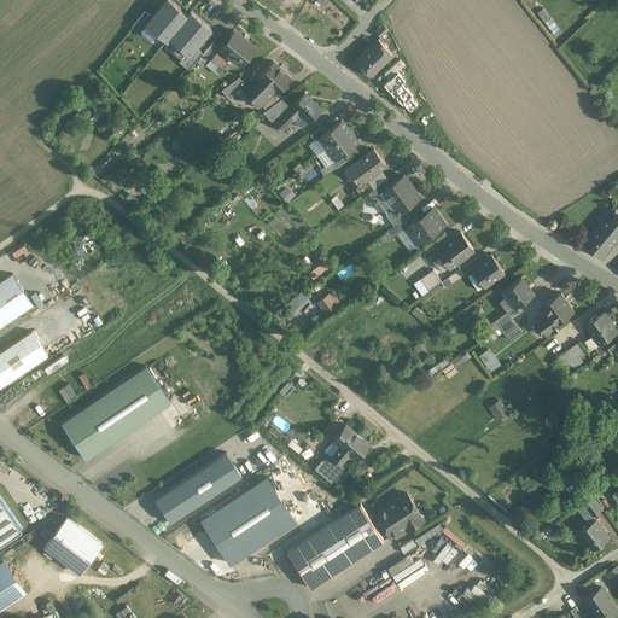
[(170,44),(181,31),(191,19),(168,1),(149,25),(170,44)]
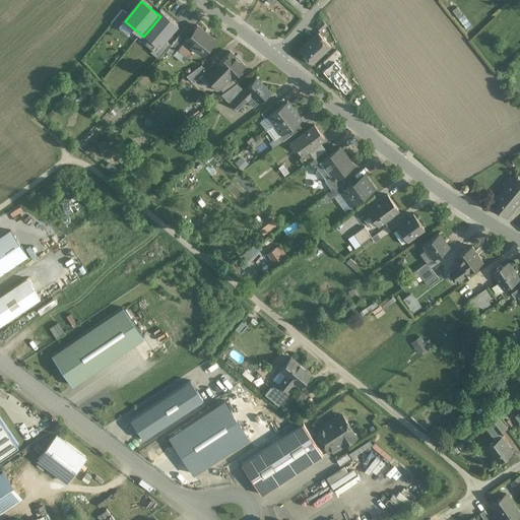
[(184,16),(170,4),(160,16),(152,26),(166,38),(172,30),(184,16)]
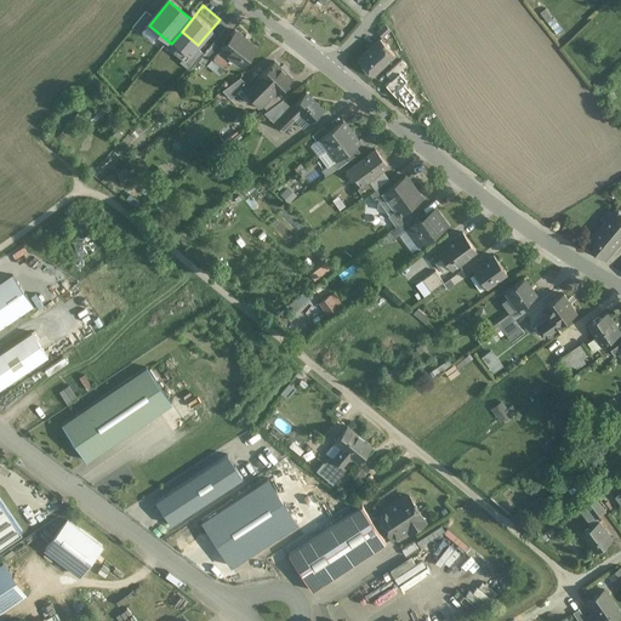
[(386,26),(377,33),(382,38),(391,30),(386,26)]
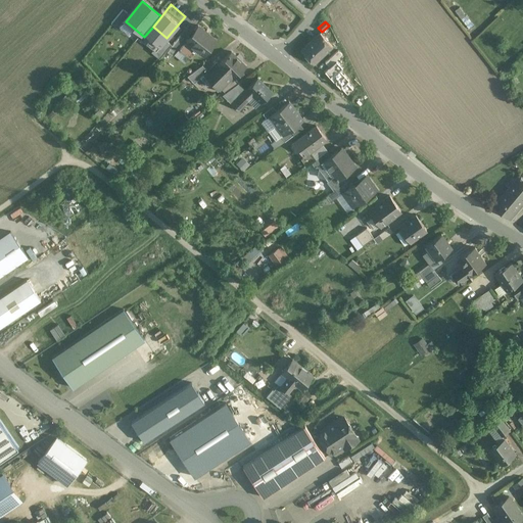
[(217,41),(198,26),(186,41),(179,50),(180,51),(181,50),(190,58),(196,50),(204,56),(217,41)]
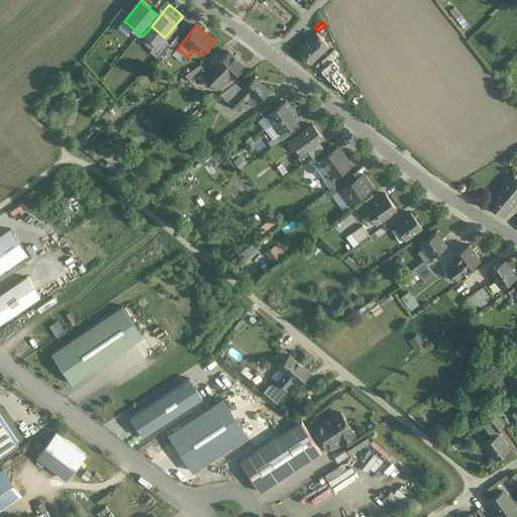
[(165,37),(163,40),(170,45),(178,35),(171,30),(165,37)]
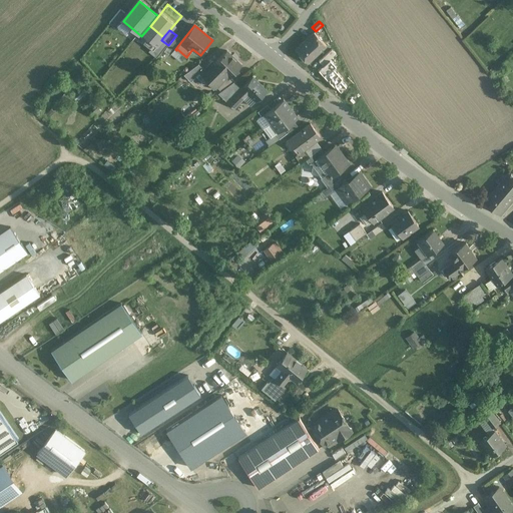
[(314,33),(295,50),(308,63),(326,46),(314,33)]
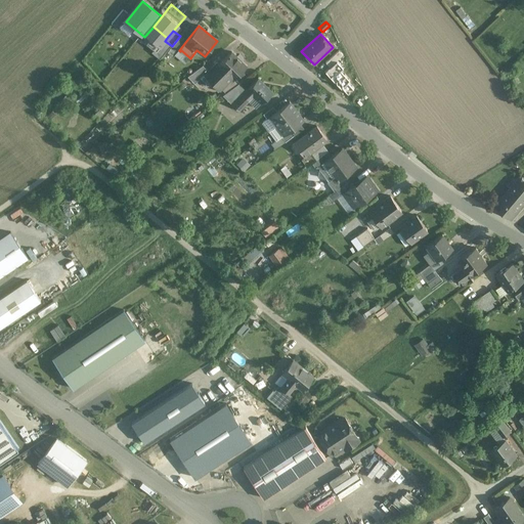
[(186,41),(180,36),(172,46),(170,49),(170,50),(175,54),(179,50),(186,41)]
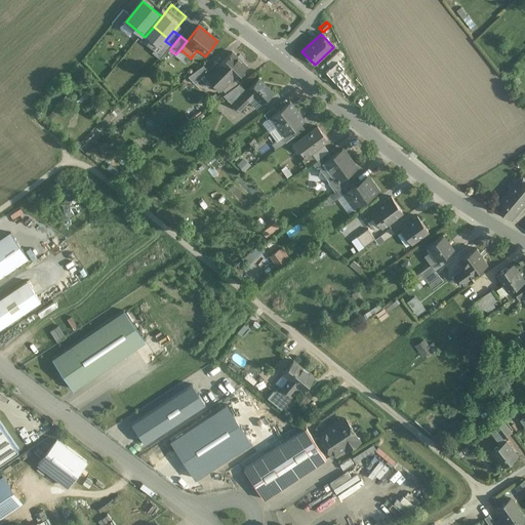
[(339,51),(326,63),(330,68),(326,73),(340,88),(341,87),(349,94),(355,88),(349,82),(350,81),(340,71),(345,68),(337,62),(344,55),(339,51)]
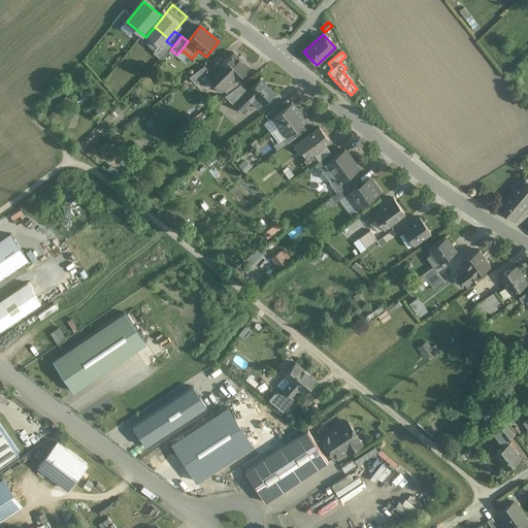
[(219,64),(210,72),(202,78),(202,79),(206,84),(207,87),(213,86),(220,92),(223,90),(233,78),(235,80),(236,79),(249,67),(233,53),(221,66),(219,64)]
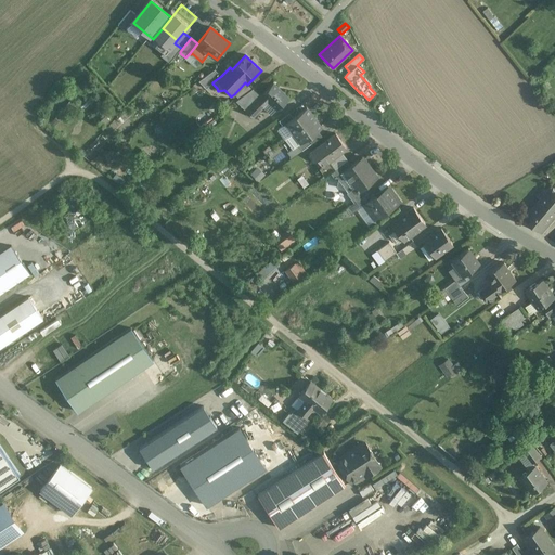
[(215,69),(198,81),(206,89),(213,84),(213,82),(221,76),(215,69)]
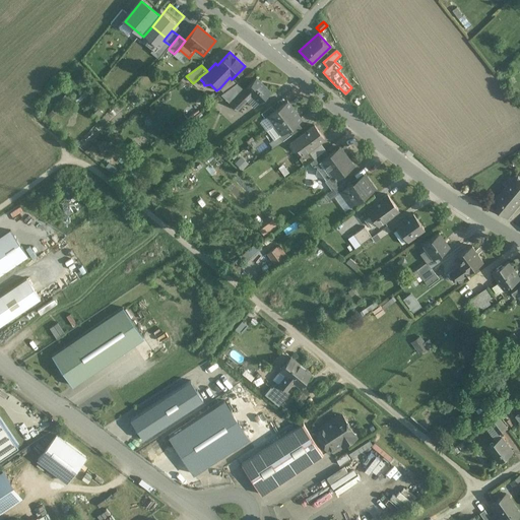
[(230,77),(219,88),(223,92),(237,83),(233,78),(232,79),(230,77)]
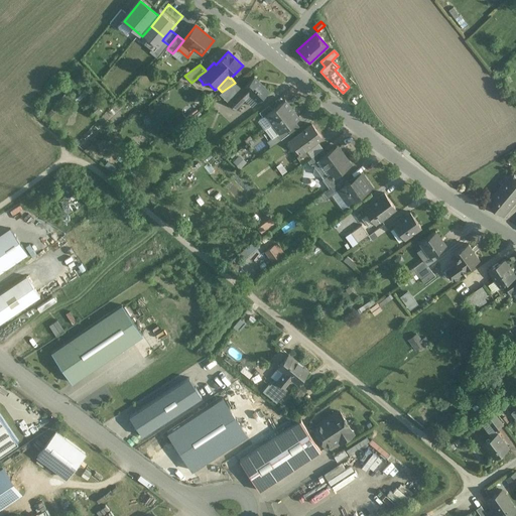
[(268,91),(254,78),(242,90),(229,103),(235,110),(250,94),(257,101),(268,91)]
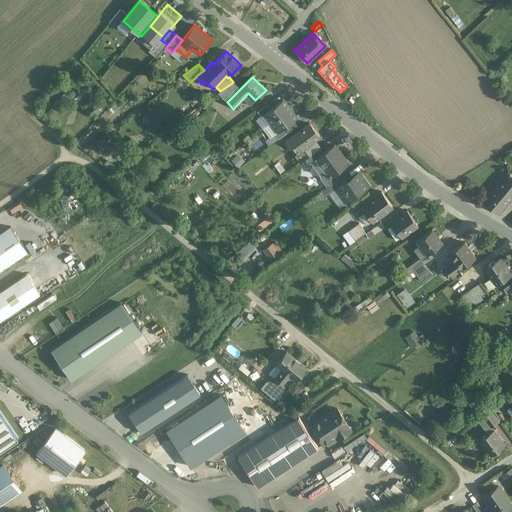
[(220,91),(218,93),(227,102),(240,89),(233,82),(220,91)]
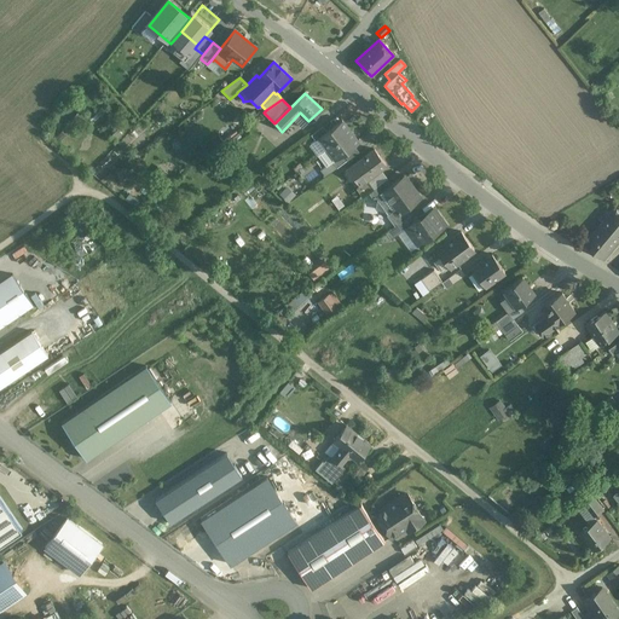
[(327,132),(319,138),(328,149),(351,132),(342,120),(327,132)]
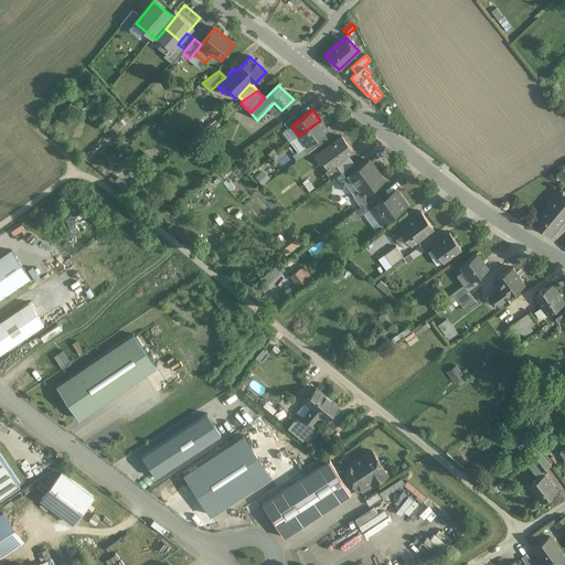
[(105,115),(98,121),(103,127),(109,120),(105,115)]
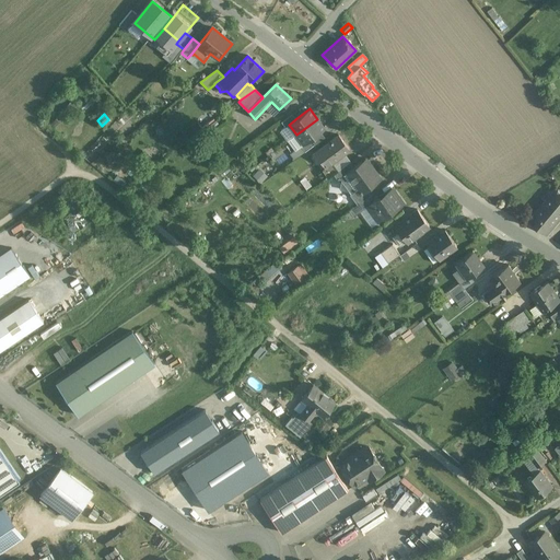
[(292,114),(281,121),(286,127),(289,125),(295,119),(292,114)]
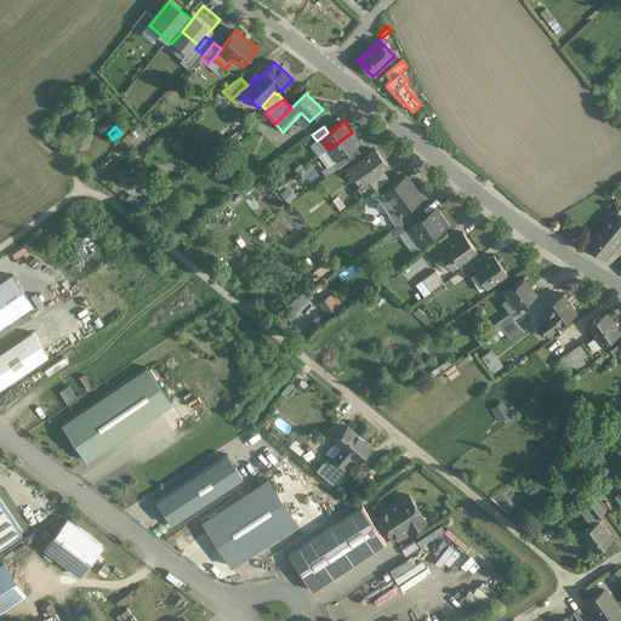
[(352,132),(329,149),(319,155),(328,166),(332,163),(336,160),(337,160),(345,154),(359,143),(352,132)]
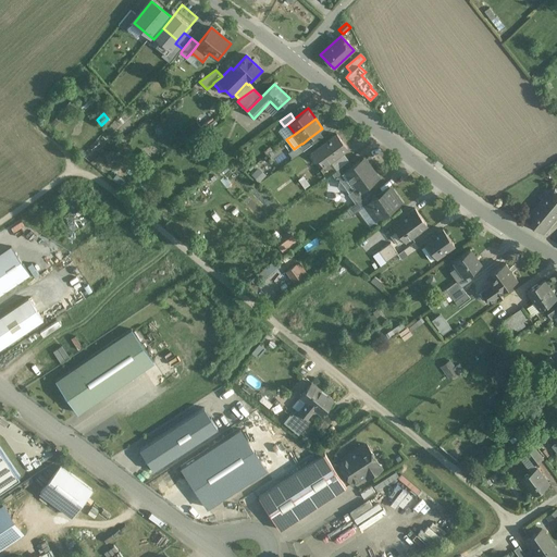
[(337,134),(313,151),(324,166),(332,161),(348,149),(337,134)]
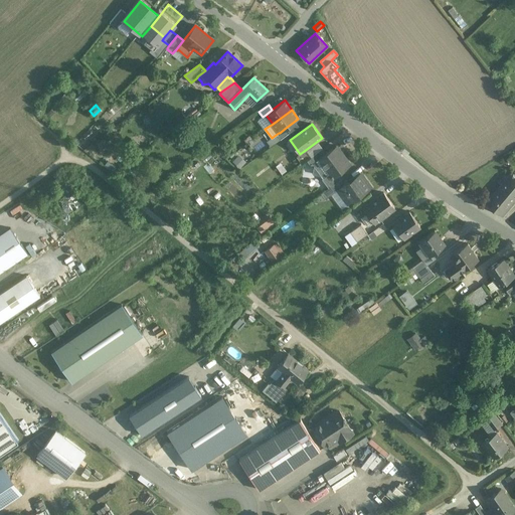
[(286,128),(280,133),(279,133),(276,135),(280,140),(290,133),(286,128)]
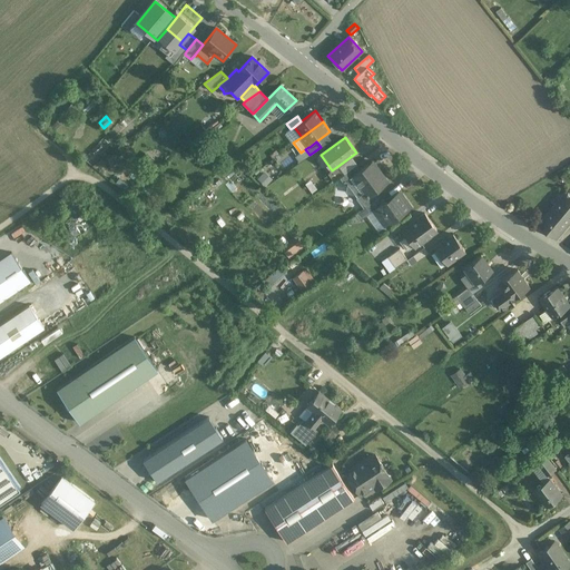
[(305,149),(301,153),(295,156),(300,163),(310,155),(305,149)]
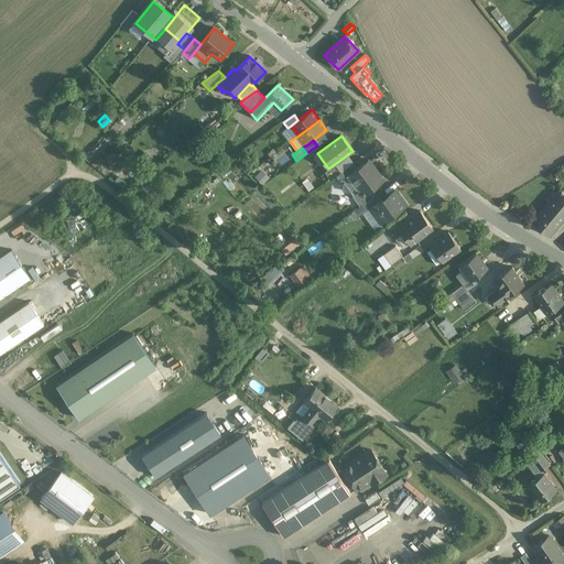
[(355,169),(348,174),(342,179),(340,180),(340,181),(343,184),(343,191),(350,192),(353,195),(354,195),(356,194),(360,191),(364,195),(370,190),(383,181),(368,160),(355,169)]
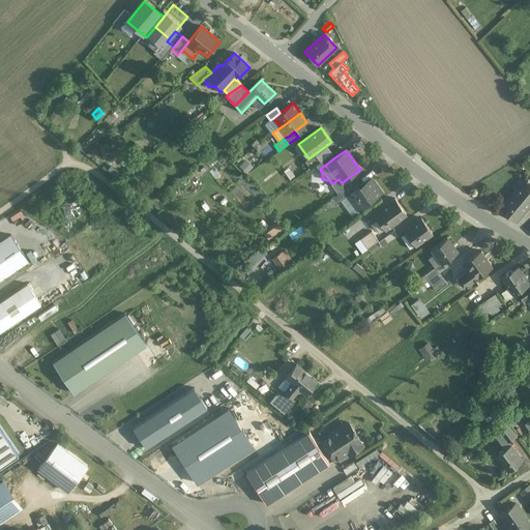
[(316,153),(308,158),(304,160),(310,168),(318,163),(320,160),(316,153)]
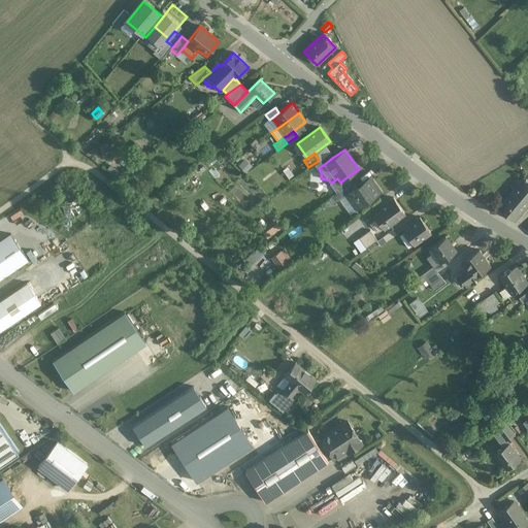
[(319,160),(317,162),(320,167),(326,163),(332,158),(329,153),(319,160)]
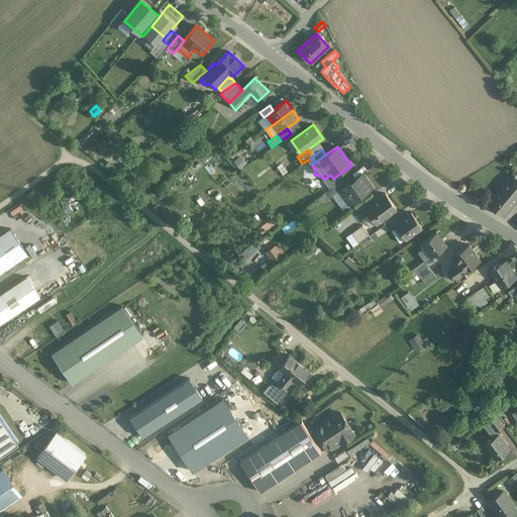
[(238,167),(245,162),(241,154),(233,160),(238,167)]
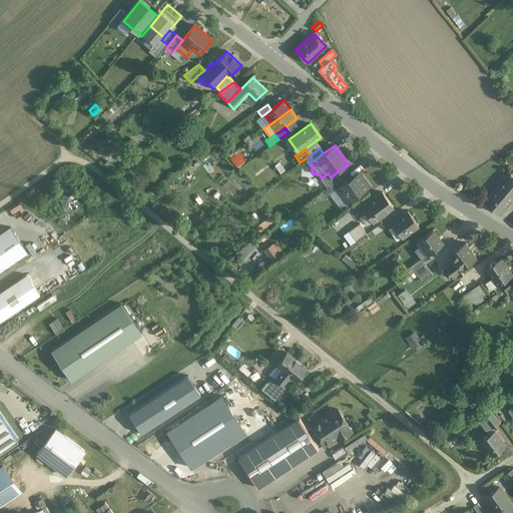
[(337,172),(331,177),(328,173),(324,176),(330,185),(341,177),(337,172)]
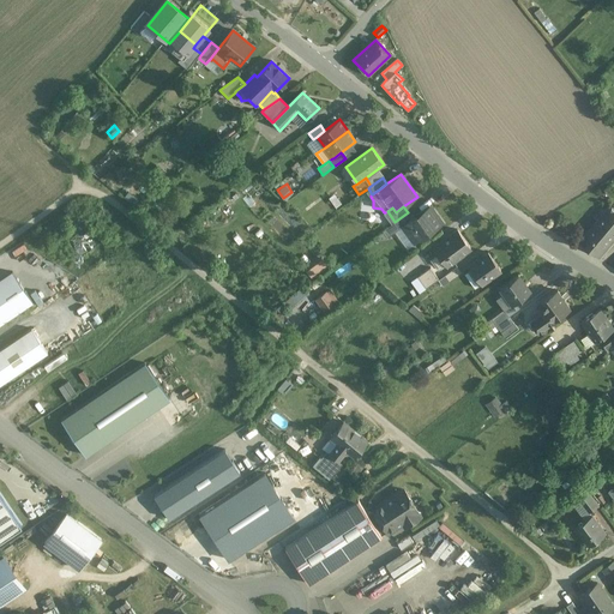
[(429,206),(402,227),(414,244),(443,223),(429,206)]
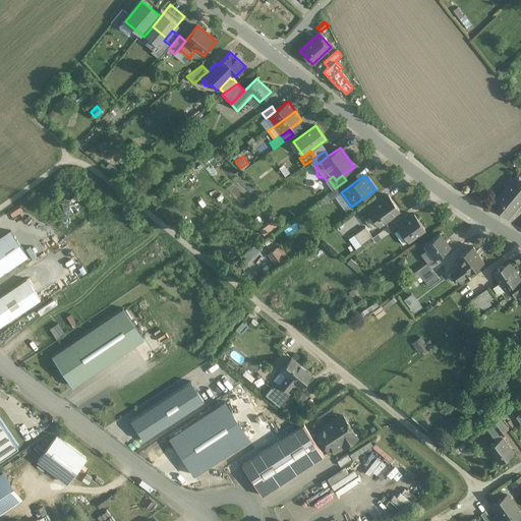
[(520,179),(517,176),(494,205),(508,218),(520,201),(520,179)]
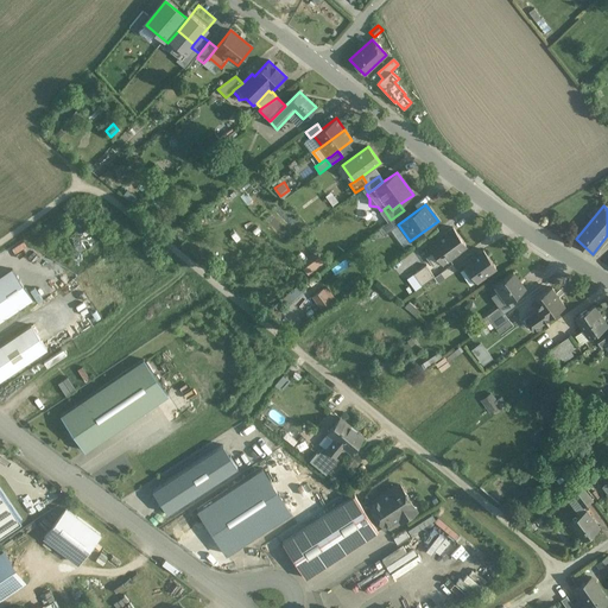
[(391,220),(379,228),(384,235),(396,227),(391,220)]
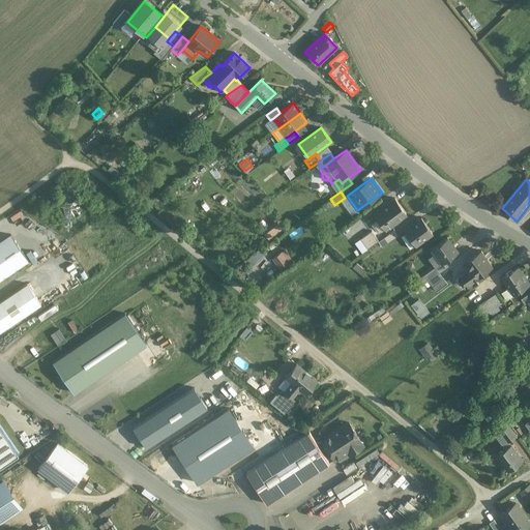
[(394,199),(374,213),(385,229),(406,213),(394,199)]
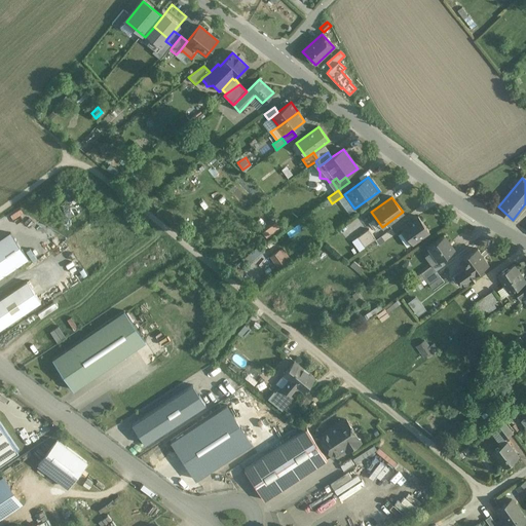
[(418,215),(401,228),(412,242),(429,230),(418,215)]
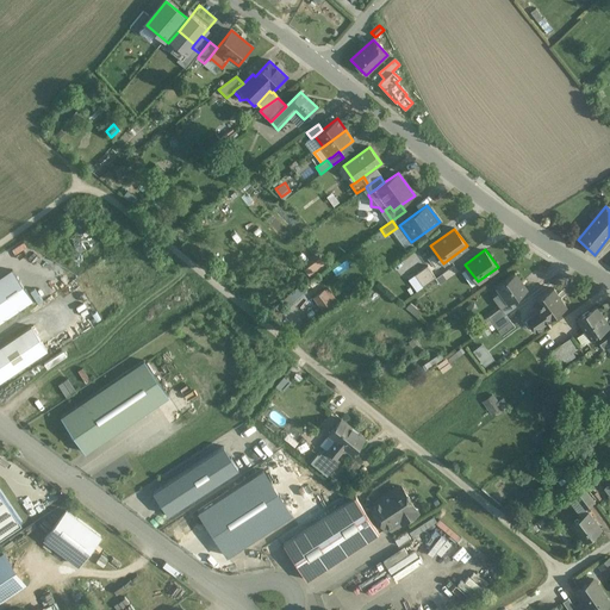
[(309,274),(324,262),(317,253),(302,266),(309,274)]
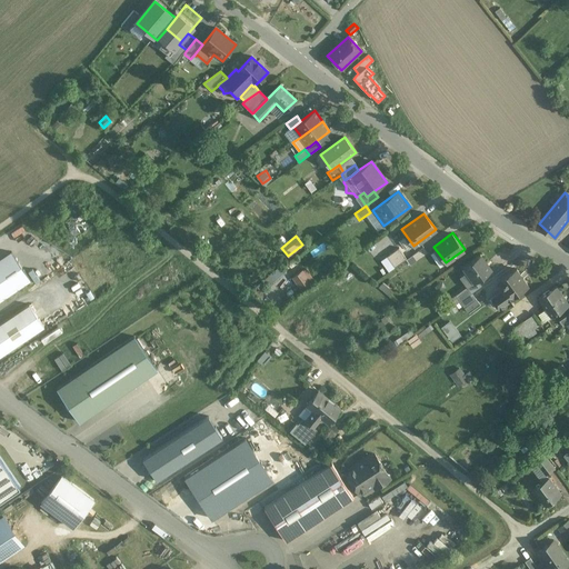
[(423,246),(412,255),(416,260),(428,252),(423,246)]
